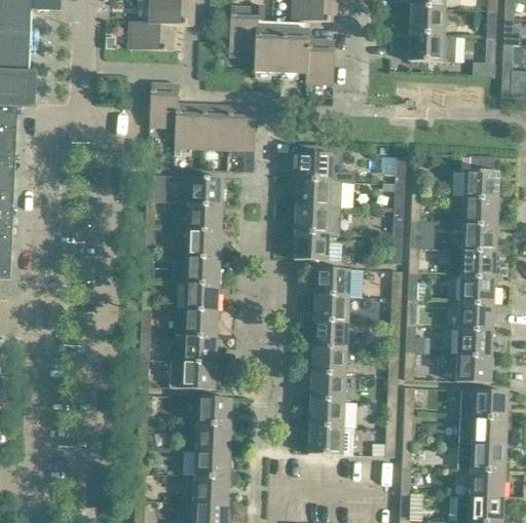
[(31,8),(30,0),(0,0),(0,99),(17,100),(17,102),(27,102),(28,77),(28,76),(28,70),(31,8)]
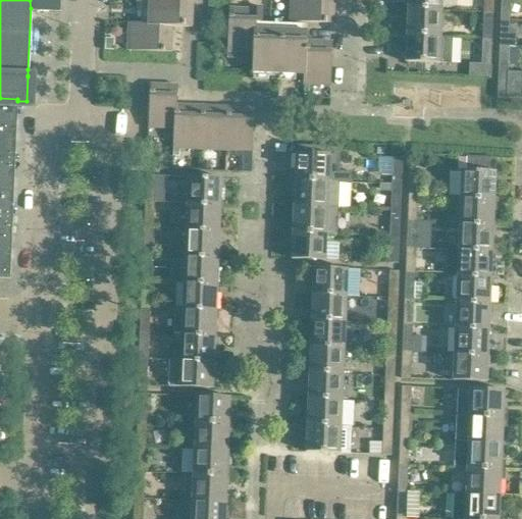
[(60,9),(60,0),(30,0),(31,8),(49,9),(60,9)]
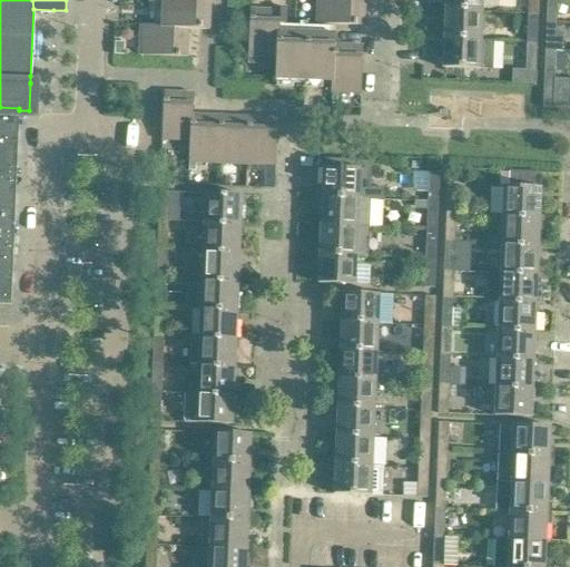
[(164,0),(163,23),(188,25),(188,27),(209,28),(210,0),(164,0)]
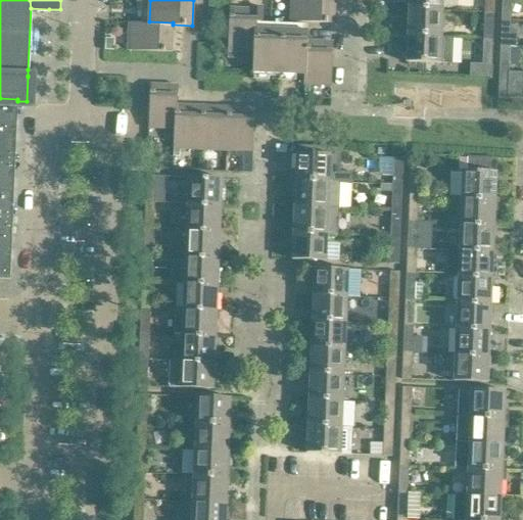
[(334,21),(335,0),(291,0),(291,19),(334,21)]
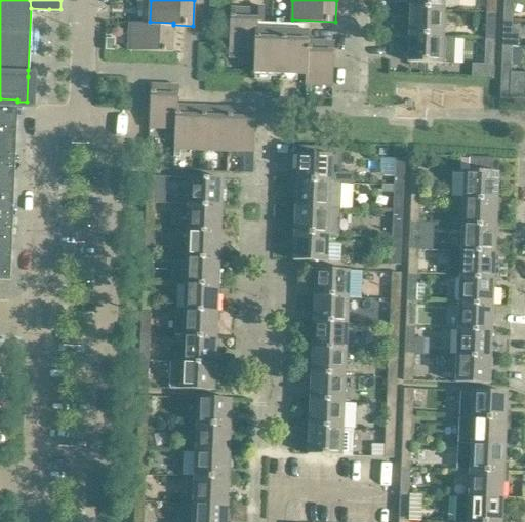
[(445,8),(445,0),(410,0),(410,7),(445,8)]
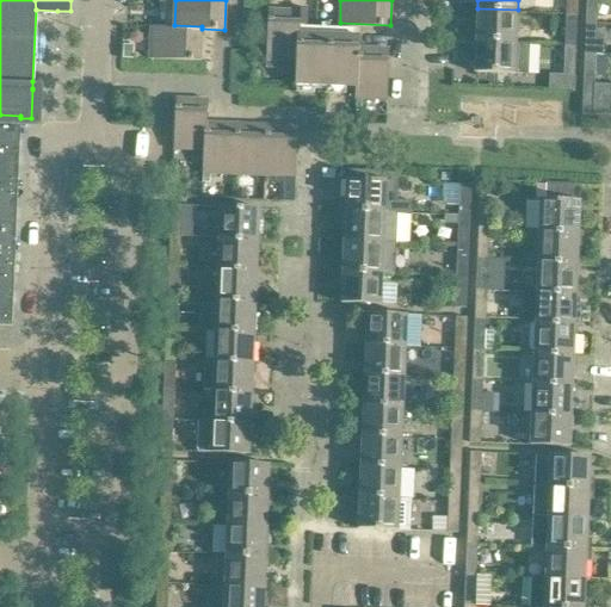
[(586,0),(586,14),(597,14),(597,0),(586,0)]
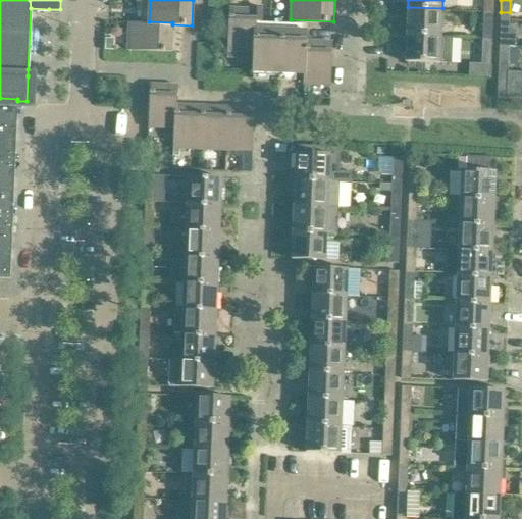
[(306,72),(307,39),(308,29),(257,27),(257,7),(229,6),(227,50),(253,51),(252,70),(304,72),(306,72)]
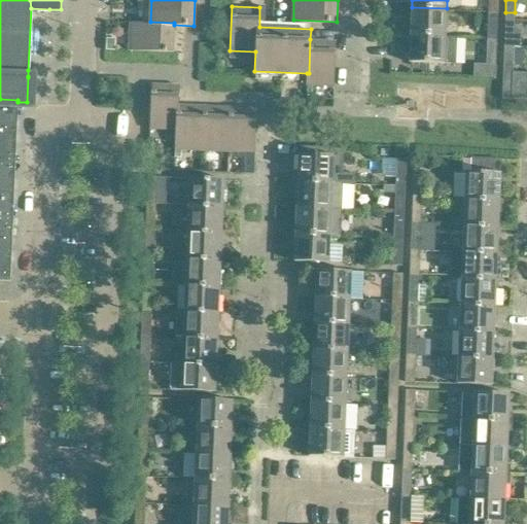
[(446,35),(447,8),(412,7),(411,34),(446,35)]
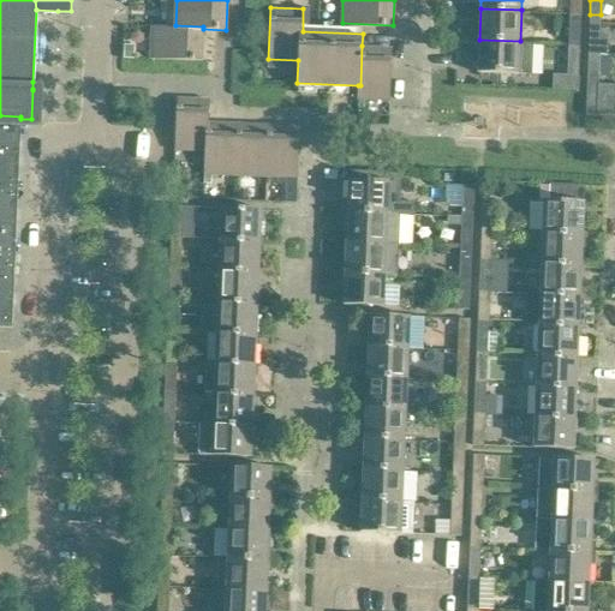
[(569,34),(569,35),(580,35),(581,12),(571,12),(569,34)]
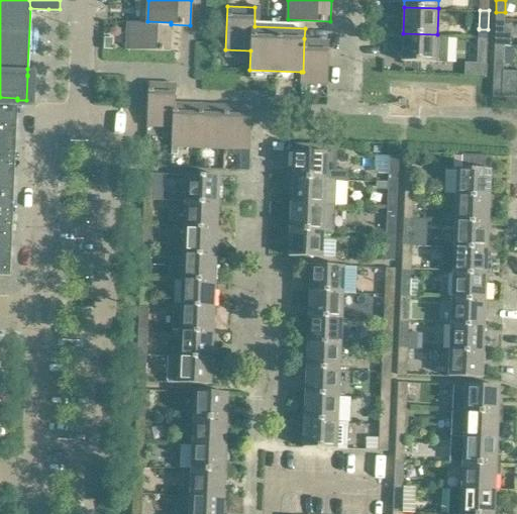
[(170,49),(171,24),(171,22),(147,21),(128,20),(127,47),(170,49)]
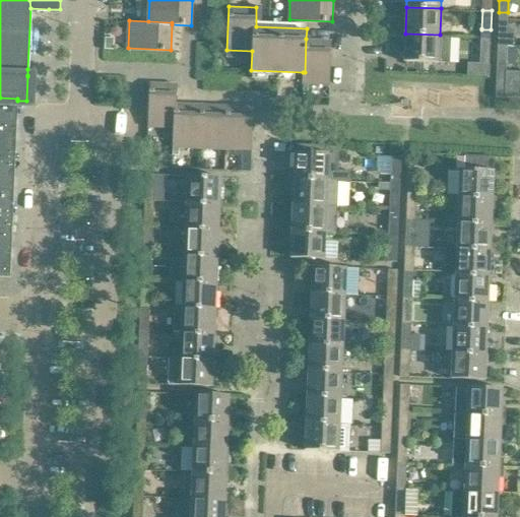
[(499,25),(498,45),(507,45),(508,25),(499,25)]
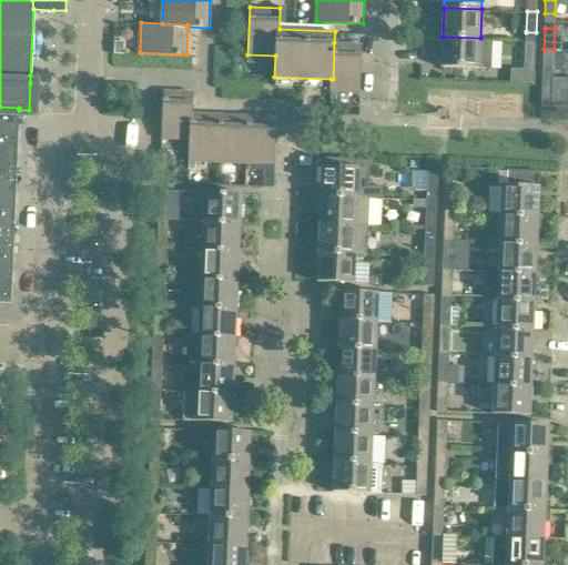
[(493,38),(480,38),(443,37),(442,66),(479,67),(492,67),(493,38)]
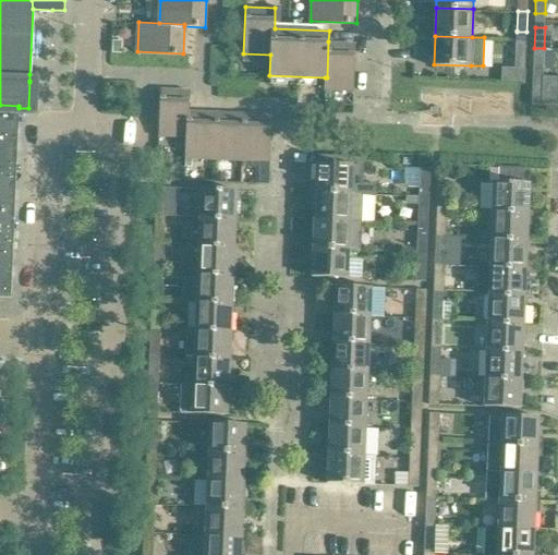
[(525,68),(526,39),(517,38),(516,68),(525,68)]
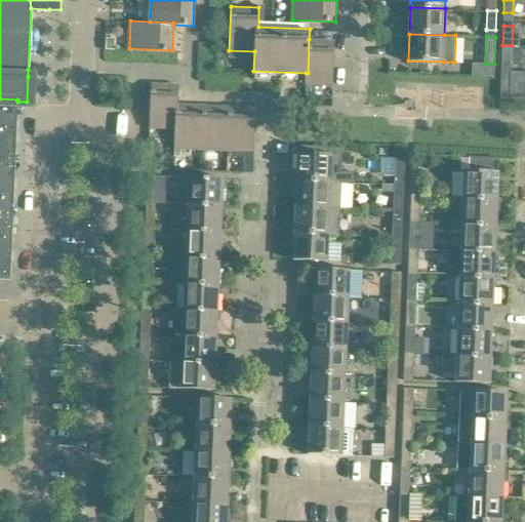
[(332,83),(334,40),(309,39),(308,73),(306,73),(305,82),(332,83)]
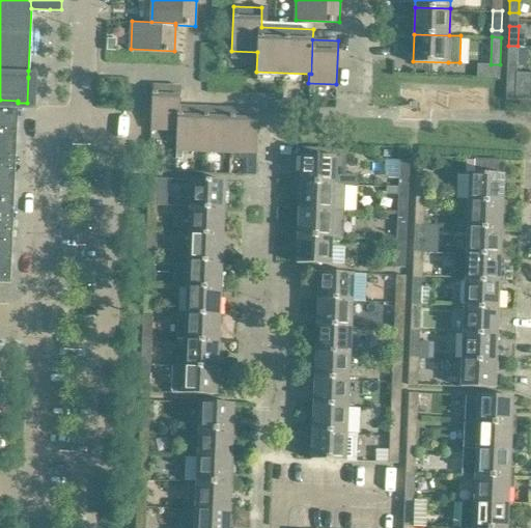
[(508,46),(507,65),(516,65),(518,46),(508,46)]
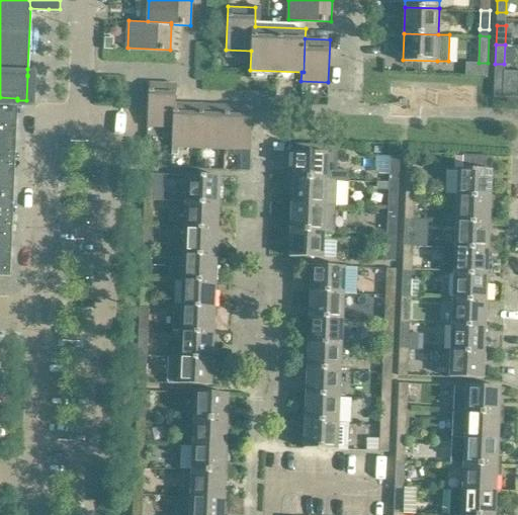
[(495,76),(494,98),(503,98),(504,77),(495,76)]
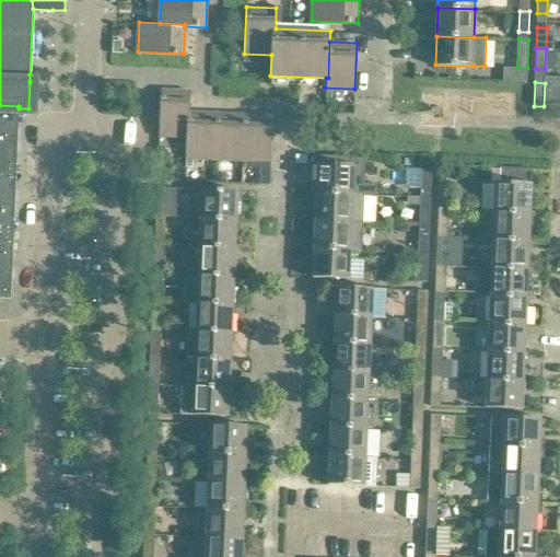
[(189,137),(190,109),(191,90),(162,89),(160,135),(187,137),(189,137)]
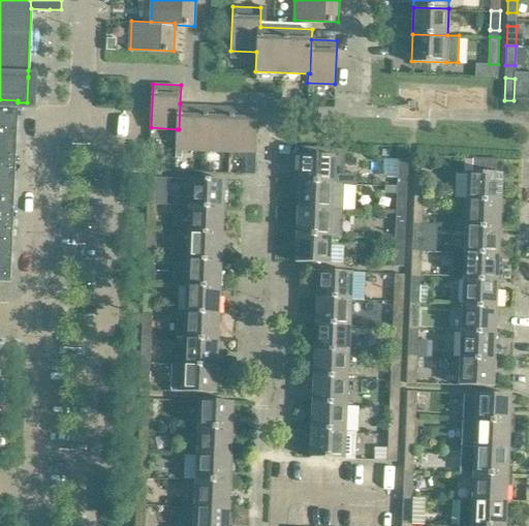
[(0,123),(17,124),(18,102),(18,100),(0,99),(0,123)]
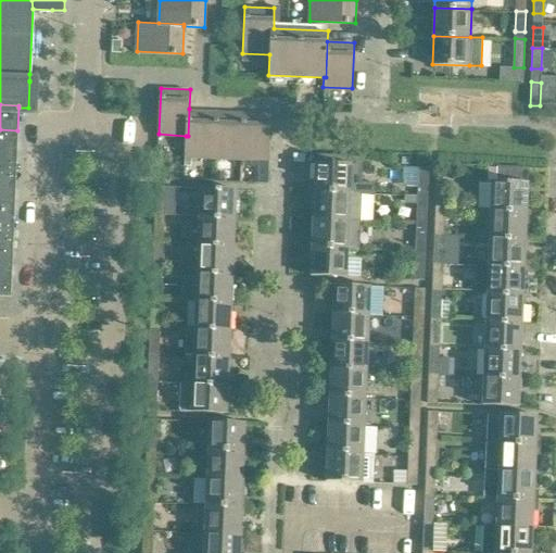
[(214,156),(216,111),(189,109),(188,136),(186,136),(185,155),(214,156)]
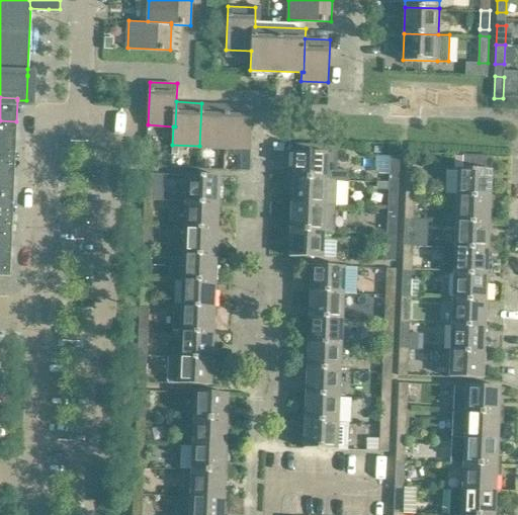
[(225,147),(227,104),(201,103),(199,146),(225,147)]
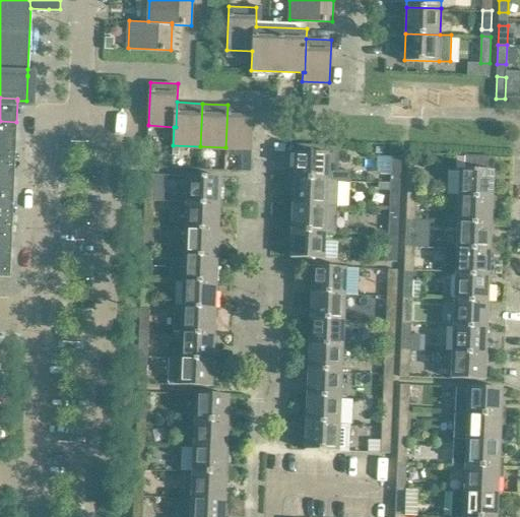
[(251,149),(253,106),(228,105),(225,147),(251,149)]
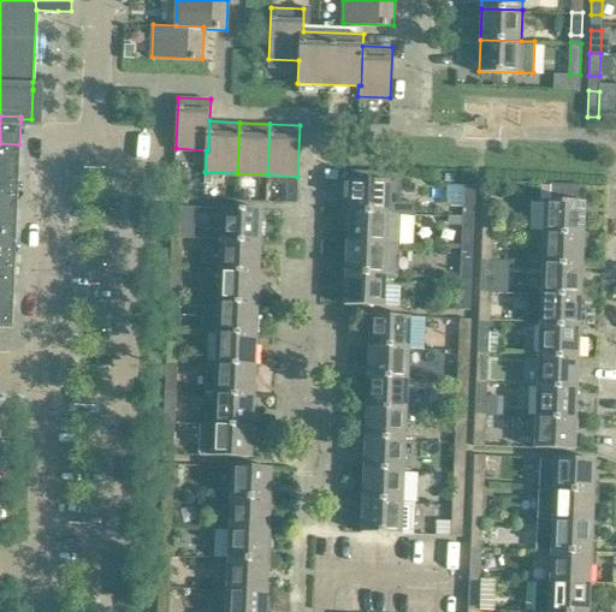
[(0,179),(18,180),(19,144),(0,143),(0,179)]
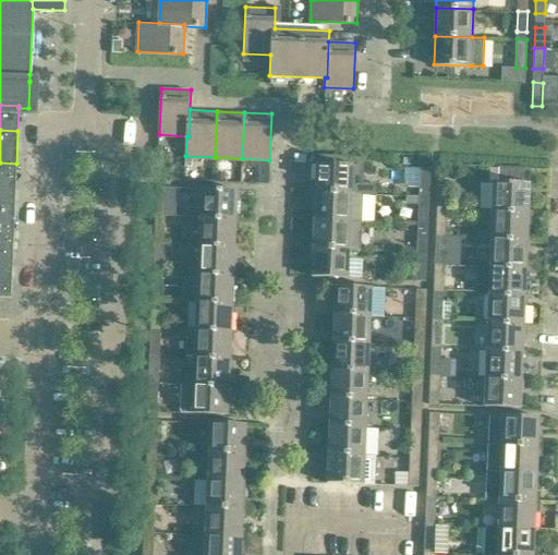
[(318,153),(318,160),(317,160),(316,178),(312,177),(311,189),(364,191),(365,155),(318,153)]
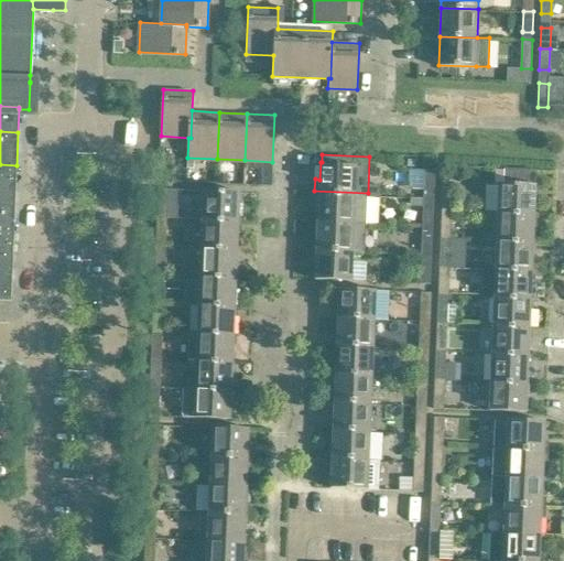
[(0,197),(15,198),(17,165),(0,164),(0,197)]
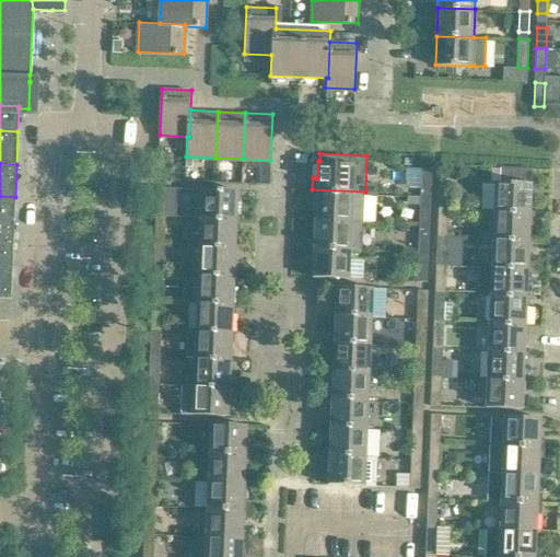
[(531,210),(532,181),(529,181),(529,165),(501,164),(501,180),(496,180),(494,208),(531,210)]
